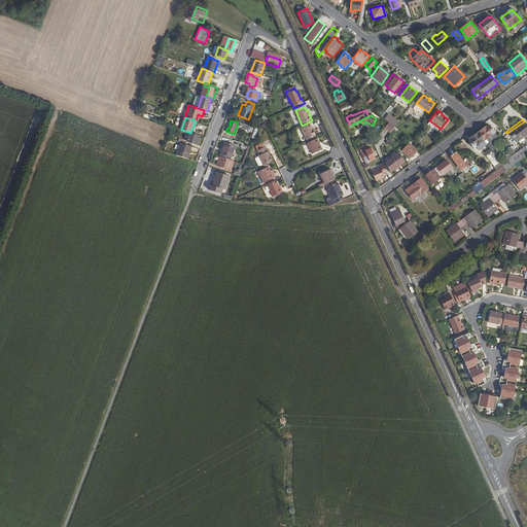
[(507,133),(520,143),(526,137),(526,126),(524,121),(507,133)]
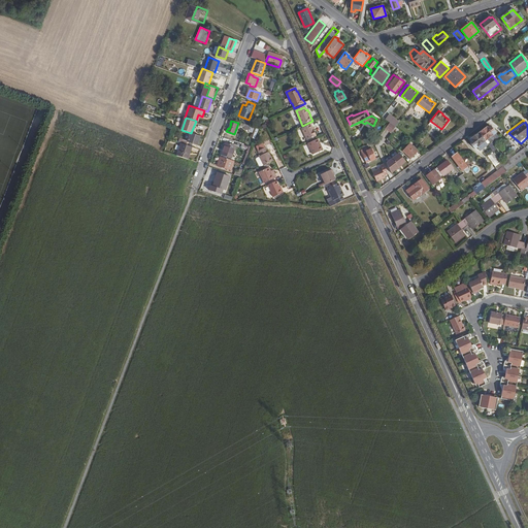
[(390,123),(385,128),(391,133),(395,127),(391,124),(390,123)]
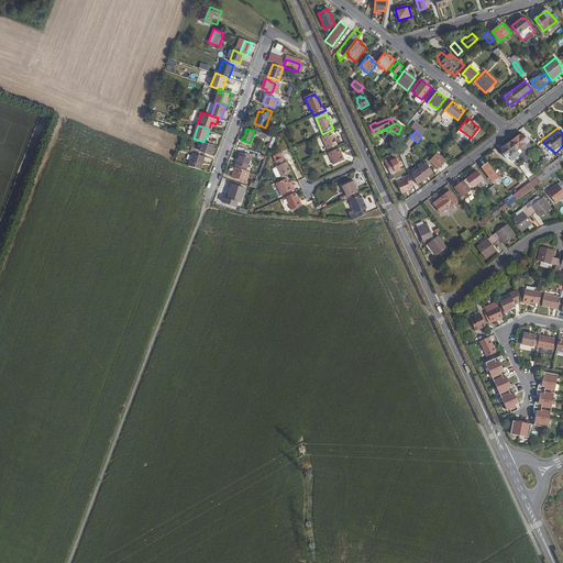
[(338,145),(332,133),(322,138),(328,150),(338,145)]
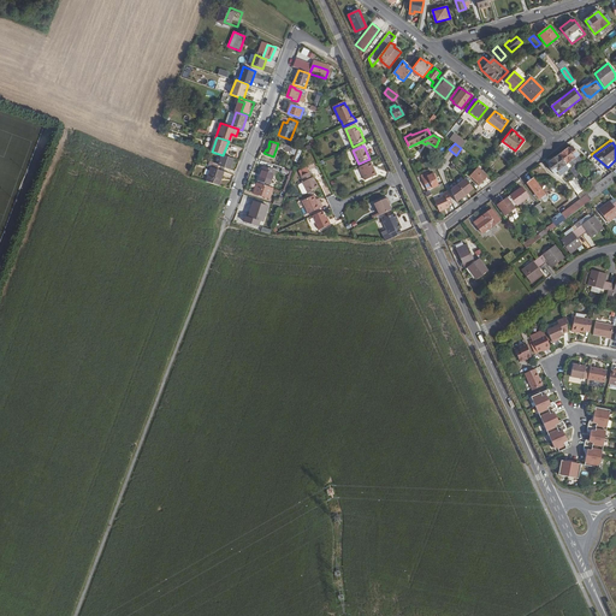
[(567,148),(558,154),(566,164),(576,155),(570,147),(568,148),(567,148)]
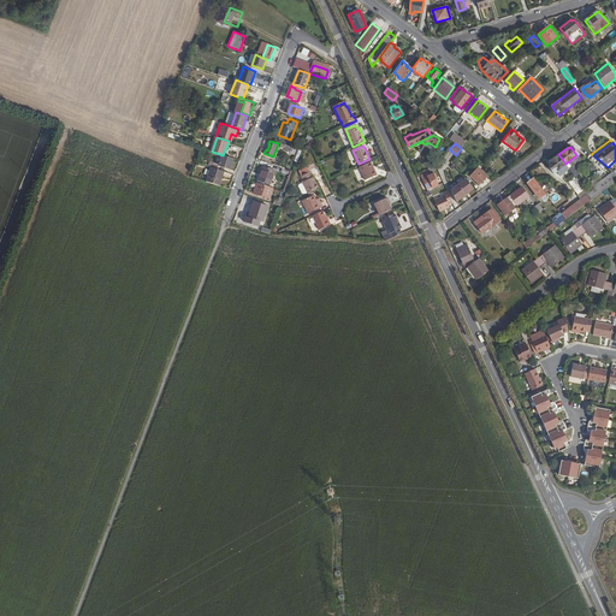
[(461,148),(456,155),(460,159),(466,152),(461,148)]
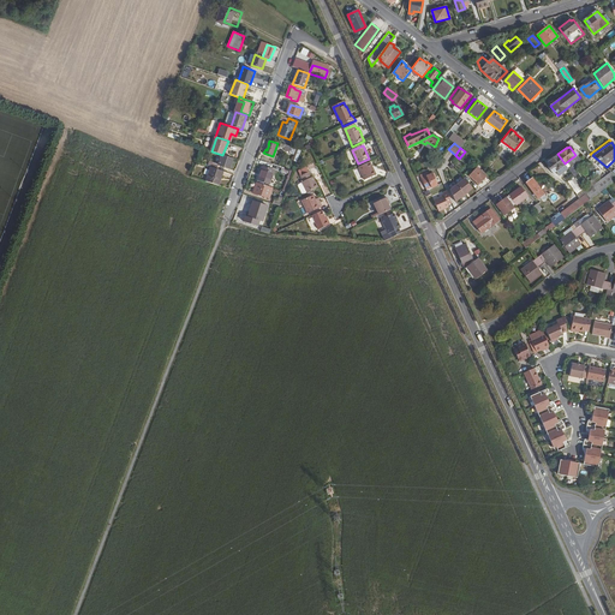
[(559,174),(567,168),(565,163),(557,154),(548,162),(550,166),(548,167),(553,173),(555,171),(559,174)]
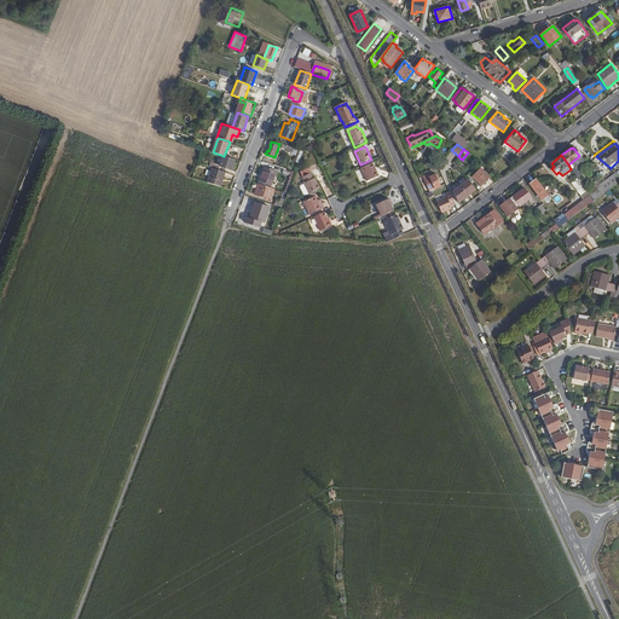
[(232,171),(236,160),(224,156),(220,167),(232,171)]
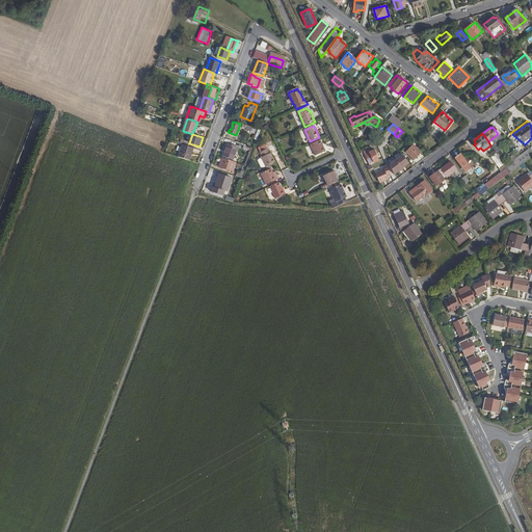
[(490,145),(493,143),(500,137),(498,134),(488,141),(490,145)]
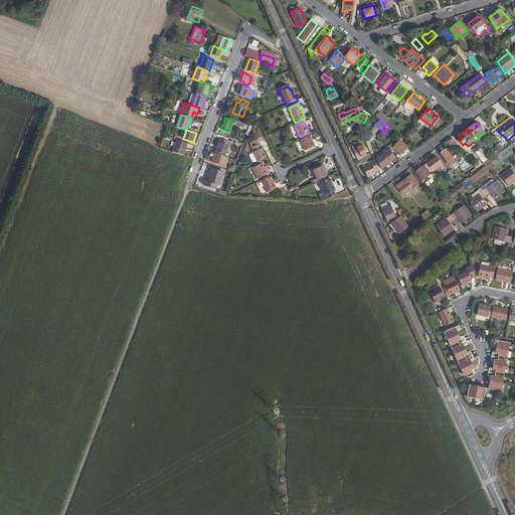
[(315,147),(311,136),(301,141),(305,151),(315,147)]
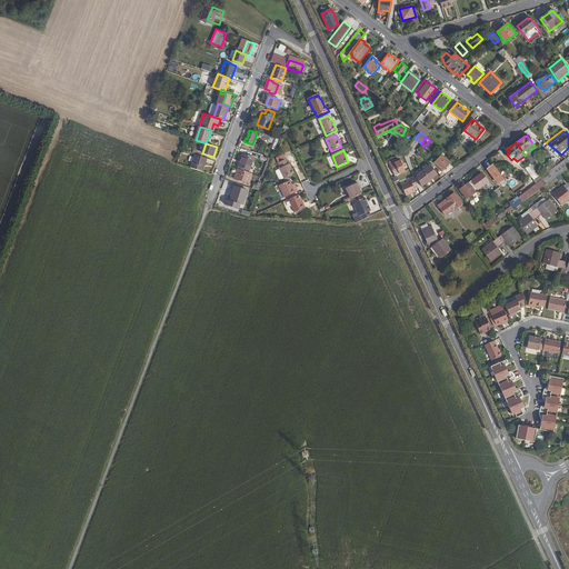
[(191,168),(202,172),(207,159),(201,157),(196,155),(191,168)]
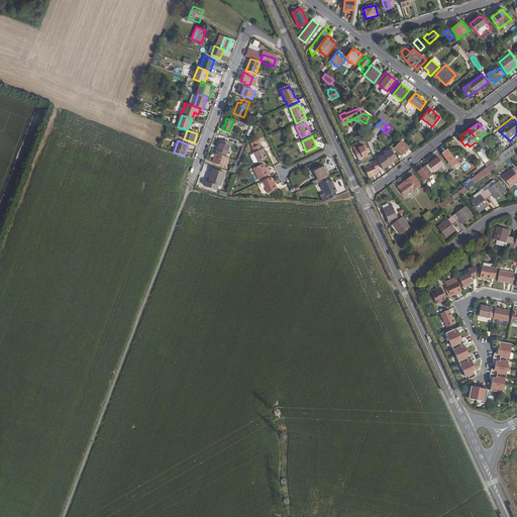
[(229,144),(219,141),(216,151),(221,153),(221,151),(226,153),(229,144)]
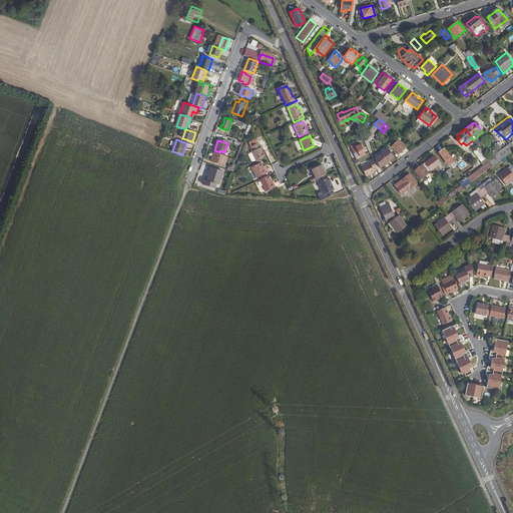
[(406,146),(399,140),(392,146),(399,153),(406,146)]
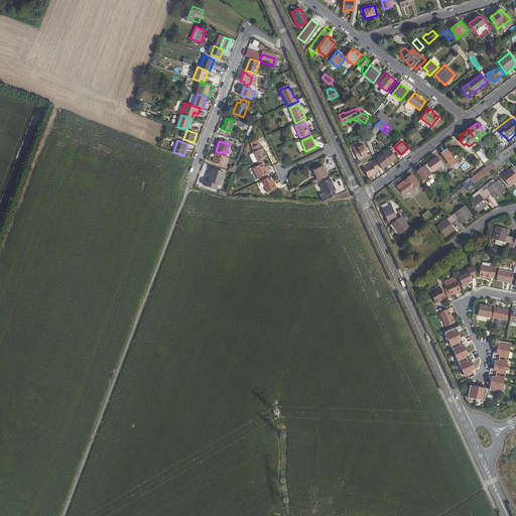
[(258,161),(268,157),(266,155),(266,154),(264,149),(262,149),(260,144),(253,147),(256,152),(254,153),(258,161)]
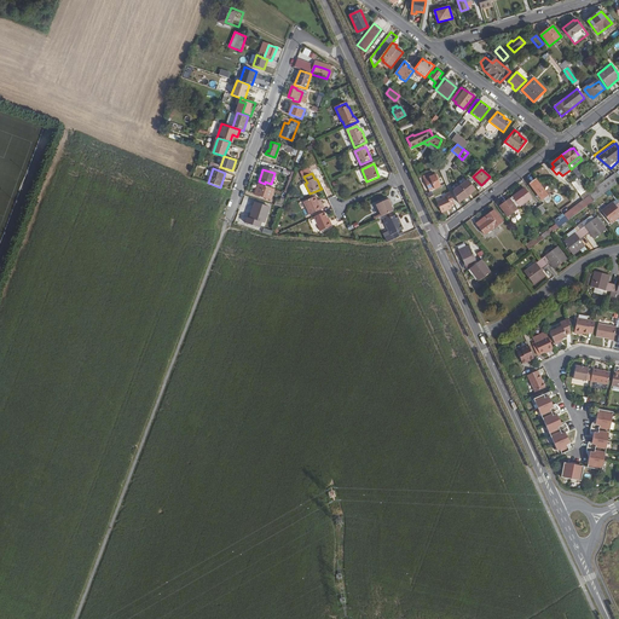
[(423,175),(431,192),(440,186),(435,175),(432,175),(429,173),(423,175)]
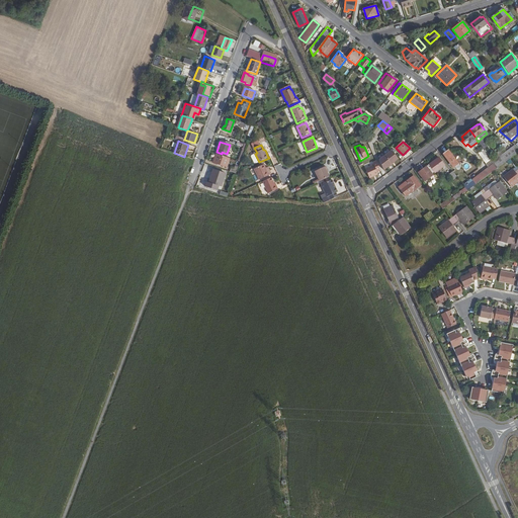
[(493,162),(498,167),(517,151),(517,147),(515,145),(493,162)]
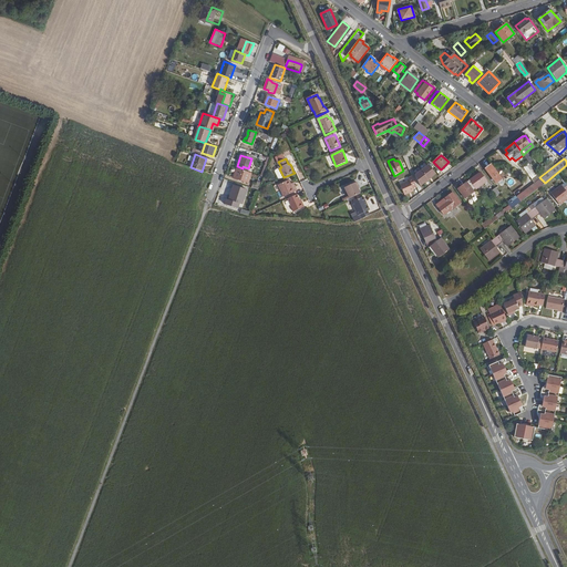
[(495,183),(502,178),(491,163),(484,168),(495,183)]
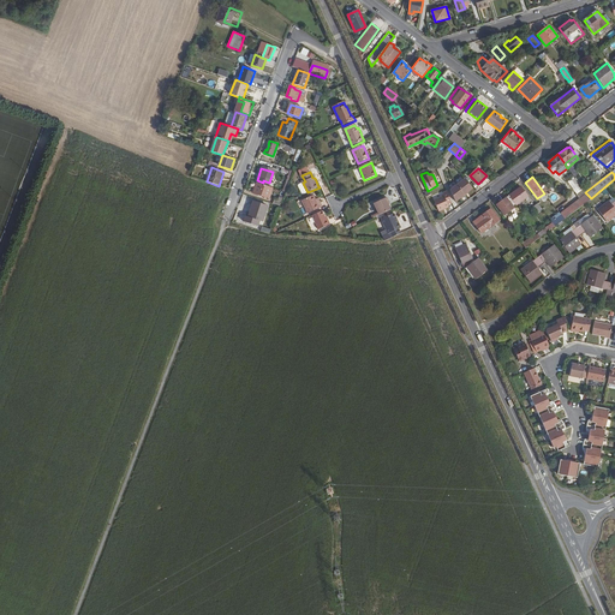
[(448,190),(454,203),(464,196),(464,195),(472,189),(464,178),(448,190)]
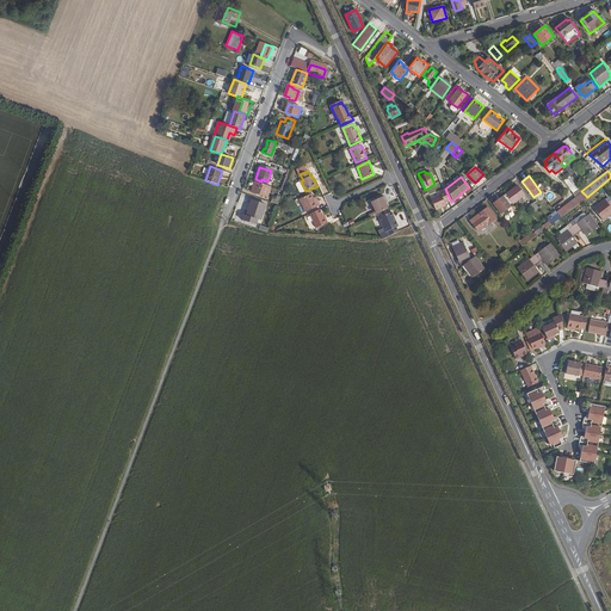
[(271,186),(255,181),(252,192),(267,197),(271,186)]
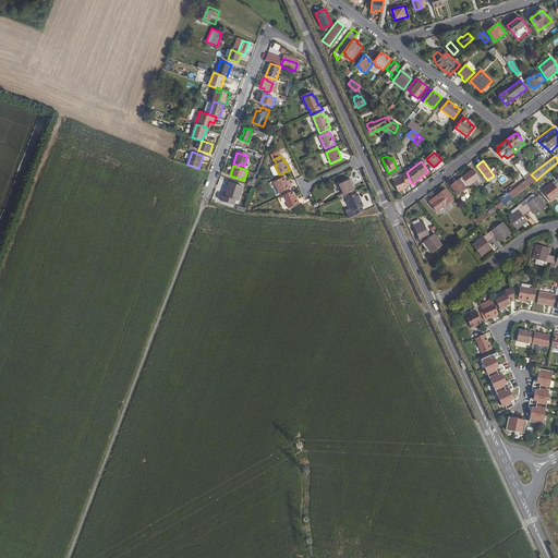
[(472,169),(461,177),(466,183),(468,185),(478,178),(472,169)]
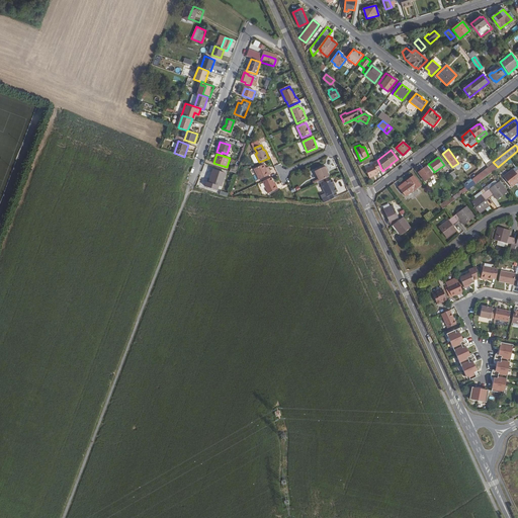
[(472,180),(476,184),(498,167),(493,162),(492,160),(486,165),(488,168),(472,180)]
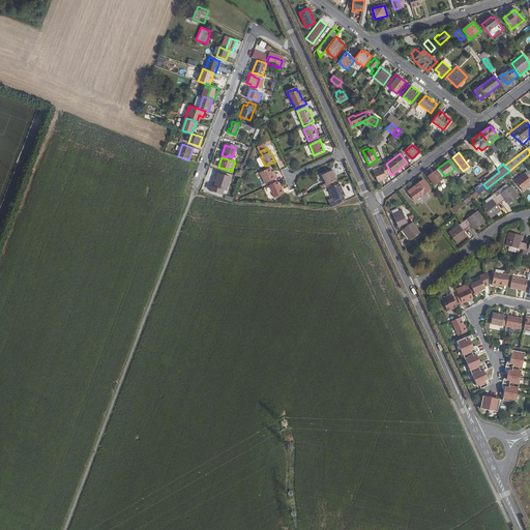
[(443,174),(438,168),(428,176),(434,184),(442,178),(441,176),(443,174)]
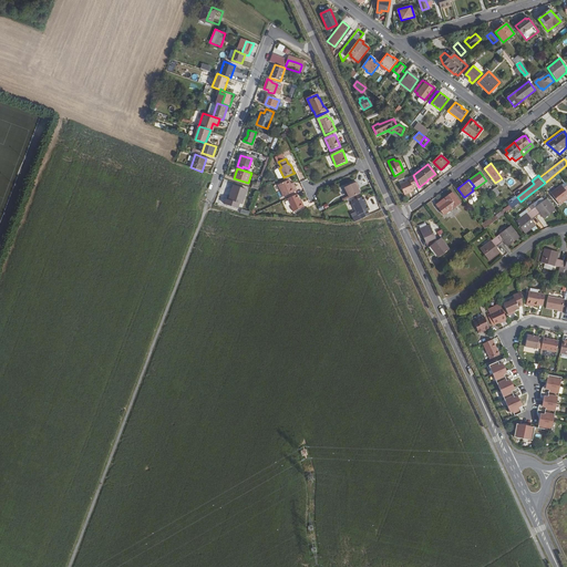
[(296,193),(290,181),(279,185),(284,197),(296,193)]
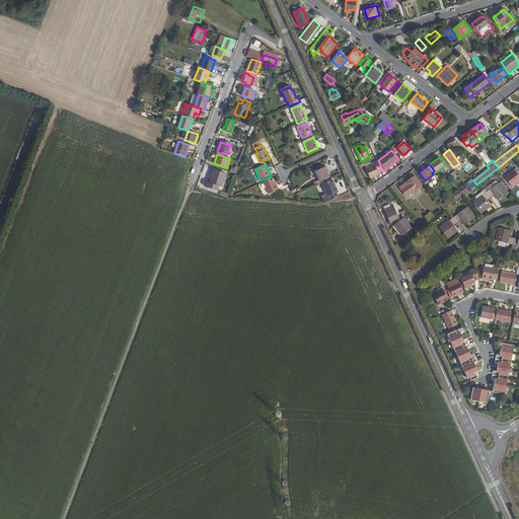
[(320,182),(331,177),(329,172),(327,173),(327,171),(325,167),(315,171),(320,182)]
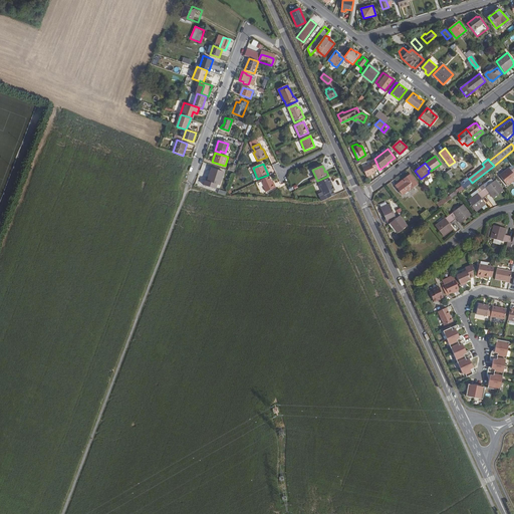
[(370,166),(362,170),(365,178),(373,174),(370,166)]
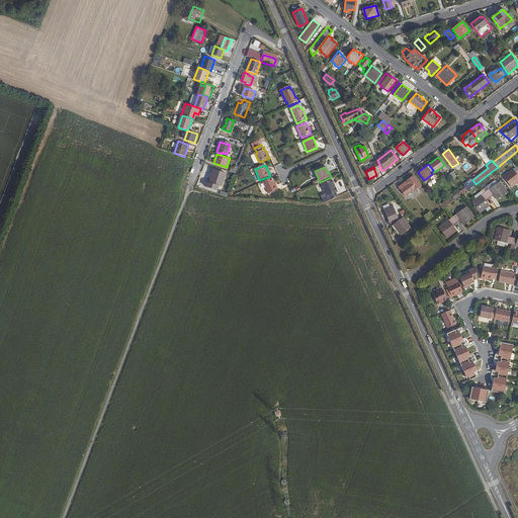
[(517,168),(515,171),(513,169),(504,176),(510,184),(515,181),(516,182),(517,180),(517,168)]
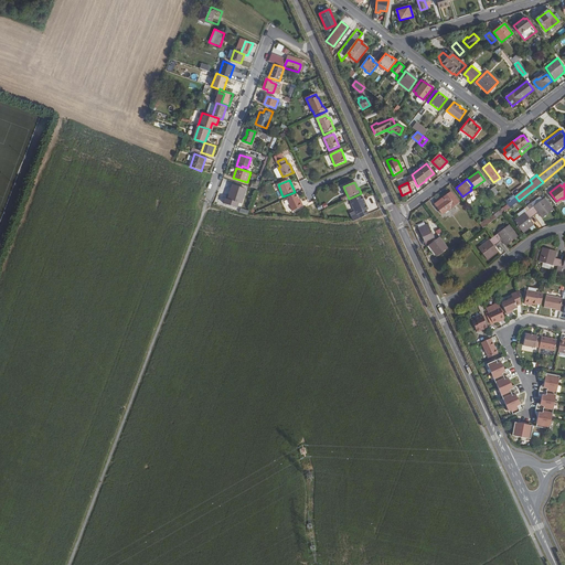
[(245,190),(234,185),(231,194),(230,193),(227,200),(241,204),(245,190)]
